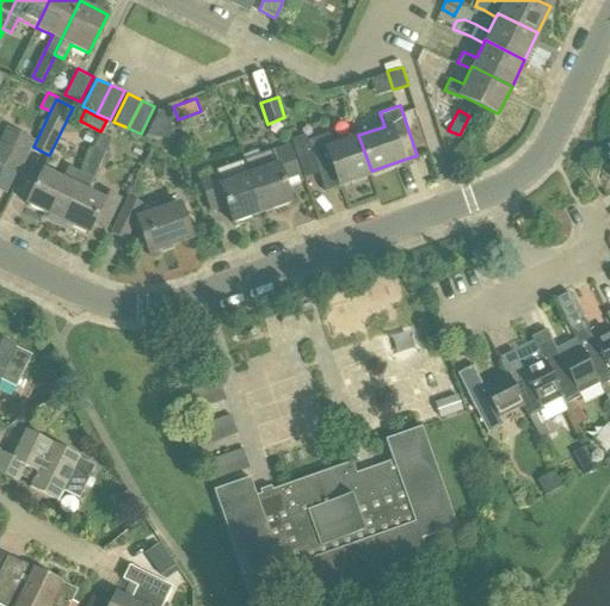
[(0,175),(6,164),(18,169),(34,138),(7,127),(0,141),(0,175)]
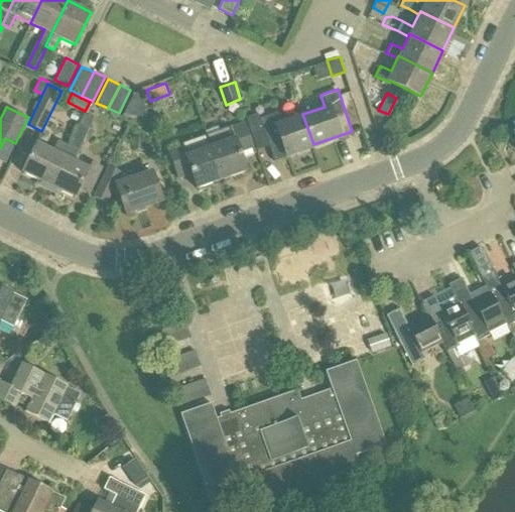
[(313,144),(302,114),(281,122),(277,110),(260,116),(258,111),(247,116),(258,148),(269,144),(274,158),(313,144)]
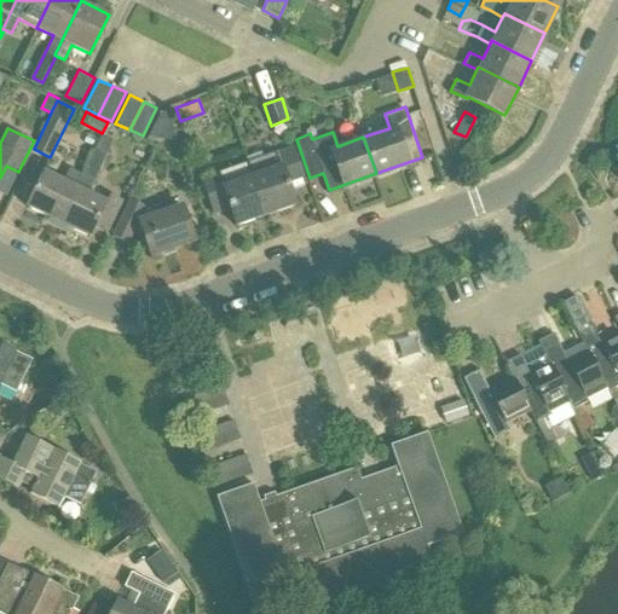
[(266,213),(296,203),(289,184),(306,179),(294,144),(248,161),(266,213)]
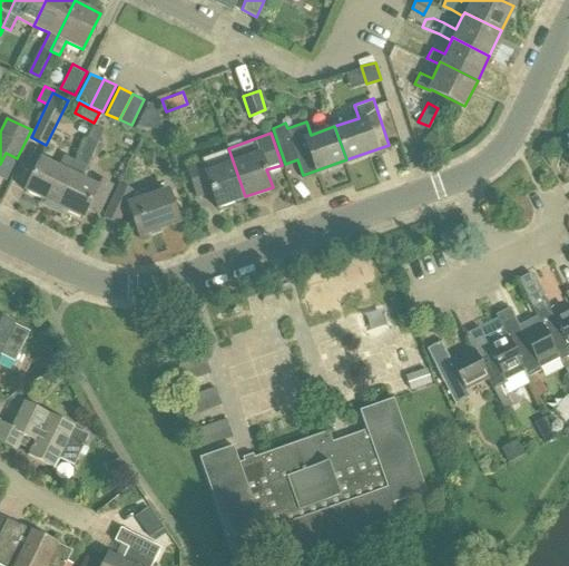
[(81,176),(99,139),(88,134),(76,159),(55,203),(82,217),(87,207),(98,213),(113,183),(101,177),(98,184),(81,176)]
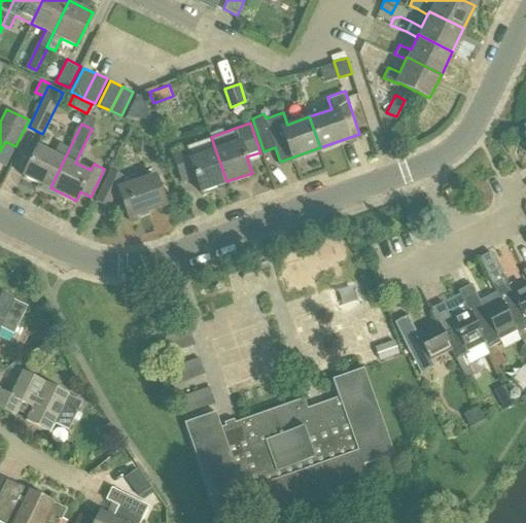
[(201,190),(226,181),(211,137),(172,150),(182,179),(196,175),(201,190)]
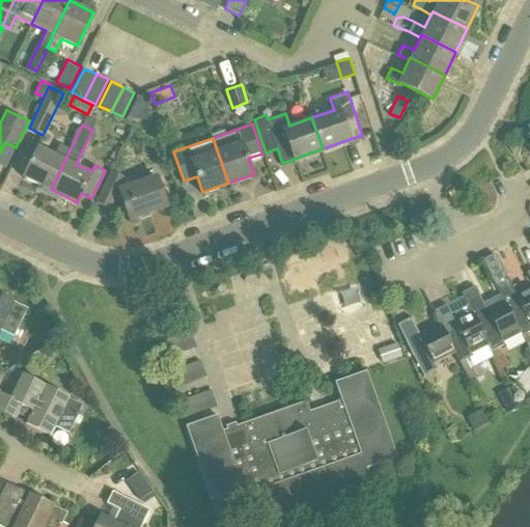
[(71,148),(59,143),(54,154),(38,146),(24,176),(51,189),(71,148)]
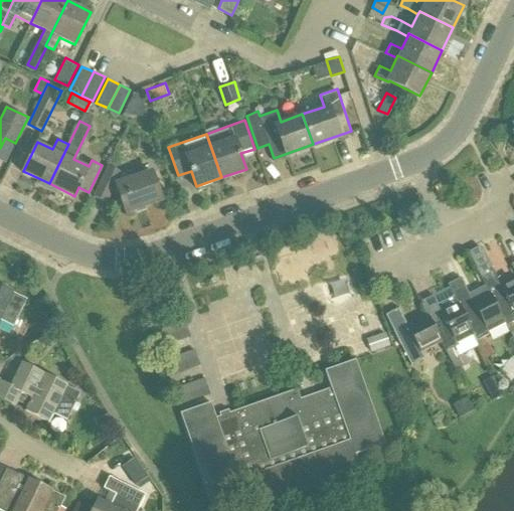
[(122,170),(110,165),(96,195),(107,200),(112,189),(118,187),(126,211),(163,198),(153,170),(136,176),(133,167),(122,170)]
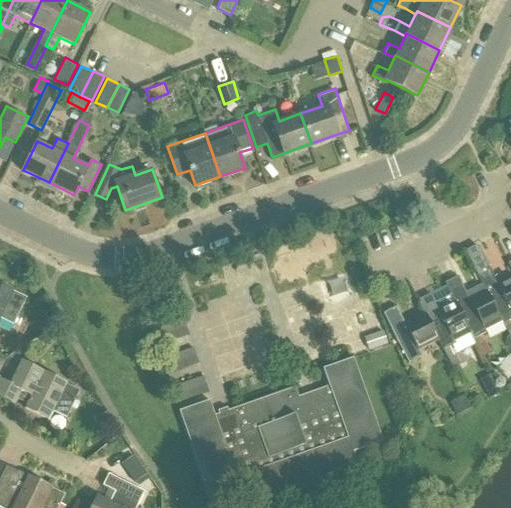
[(486,258),(472,265),(476,272),(481,281),(484,288),(485,288),(501,319),(500,319),(502,322),(504,320),(508,318),(510,317),(510,274),(498,281),(489,265),(486,258)]
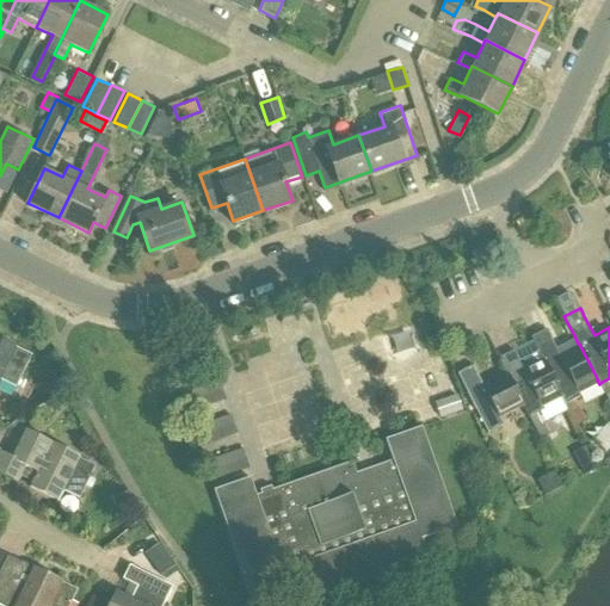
[(546,326),(530,334),(538,348),(561,394),(565,401),(580,393),(579,390),(597,381),(598,381),(579,344),(578,344),(574,335),(555,345),(549,333),(546,326)]
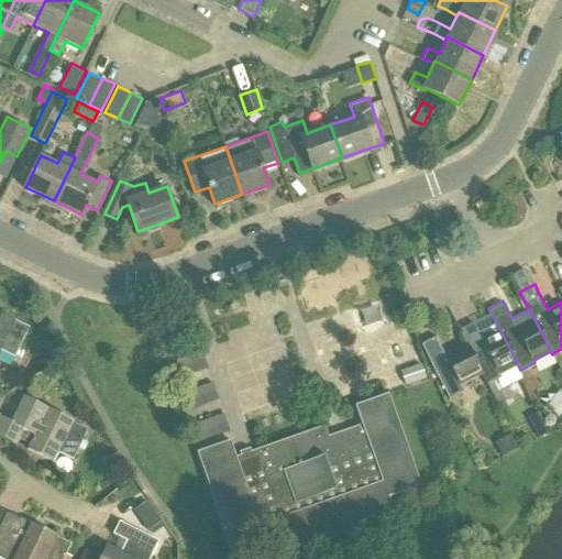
[(0,347),(13,354),(28,325),(0,310),(0,347)]
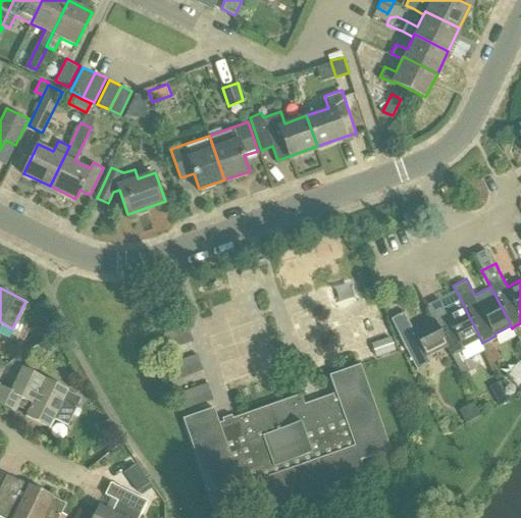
[(438,297),(425,304),(432,317),(446,344),(451,355),(453,354),(462,371),(469,367),(465,358),(462,359),(458,351),(465,348),(463,345),(479,337),(460,298),(444,307),(438,297)]
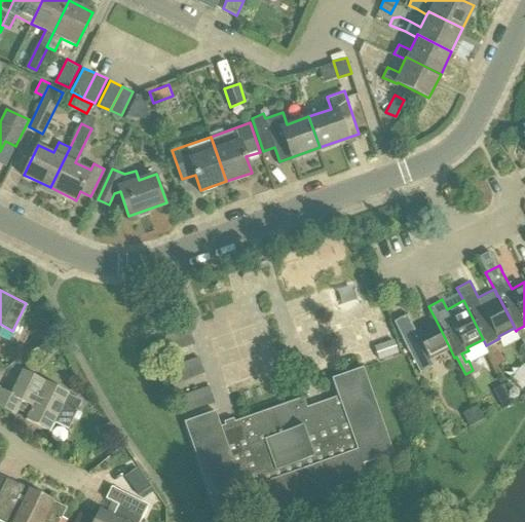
[(408,312),(394,320),(420,370),(433,363),(429,357),(449,346),(436,320),(416,329),(408,312)]
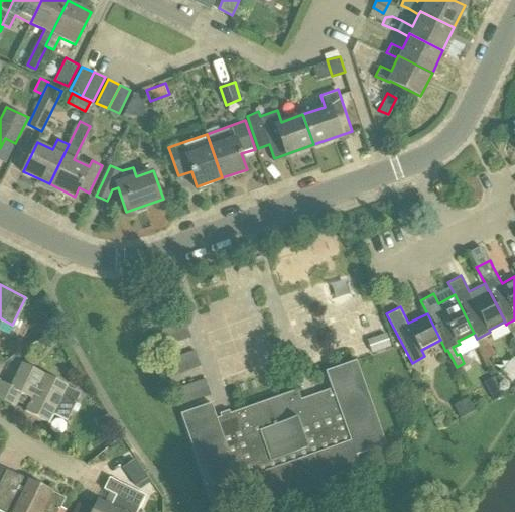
[(172,325),(179,339),(196,331),(188,317),(172,325)]
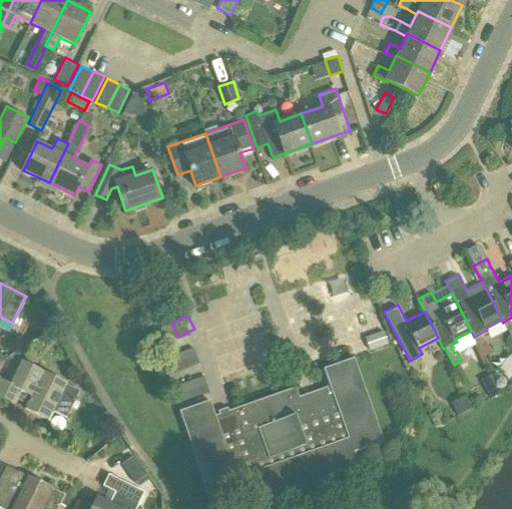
[(370,349),(390,342),(385,329),(366,335),(370,349)]
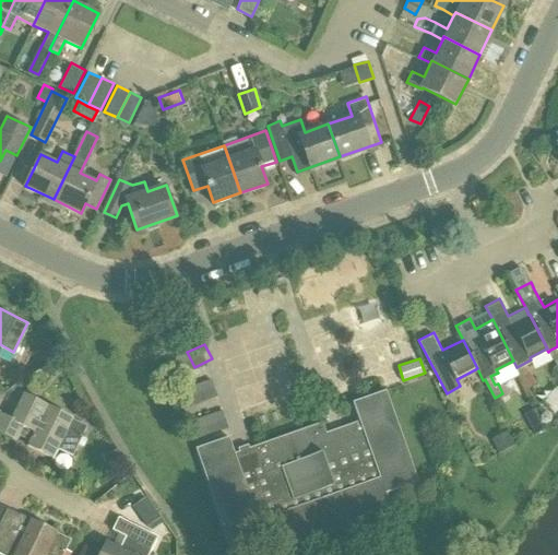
[(419,479),(387,388),(354,400),(360,418),(327,430),(323,418),(249,445),(248,441),(233,447),(228,435),(196,447),(232,548),(265,536),(261,526),(270,522),(279,548),(392,508),(387,491),(419,479)]
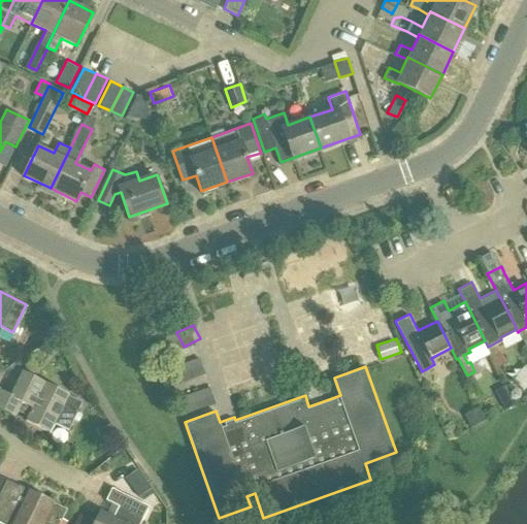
[(81,401),(21,370),(9,394),(0,389),(0,405),(14,413),(21,401),(32,406),(26,419),(50,430),(54,422),(68,429),(81,401)]
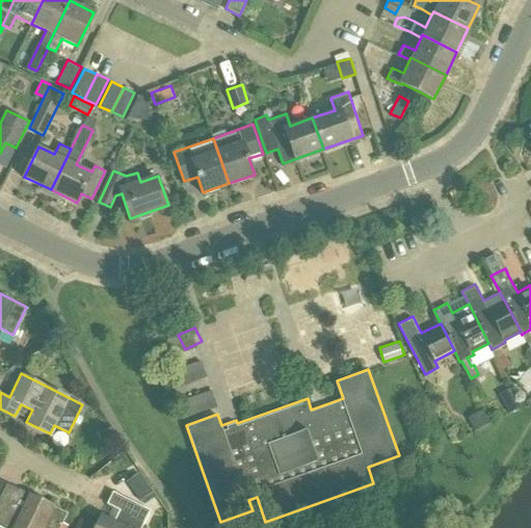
[(505,393),(516,413),(528,406),(516,387),(505,393)]
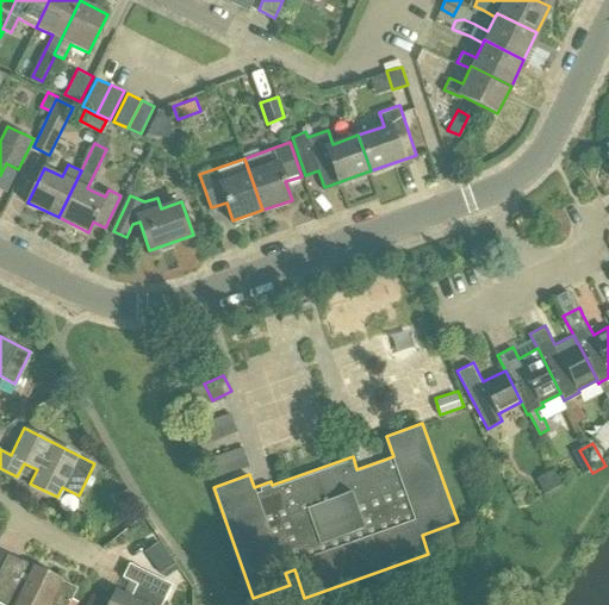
[(539,481),(544,490),(560,481),(555,473),(539,481)]
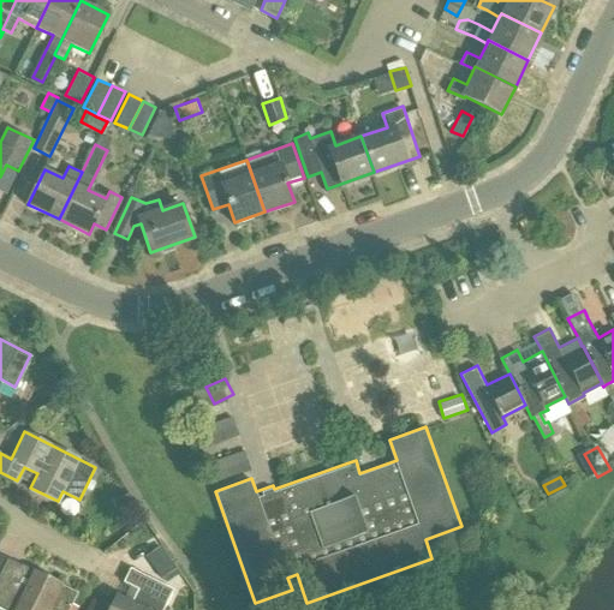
[(127,491),(113,500),(121,514),(135,506),(127,491)]
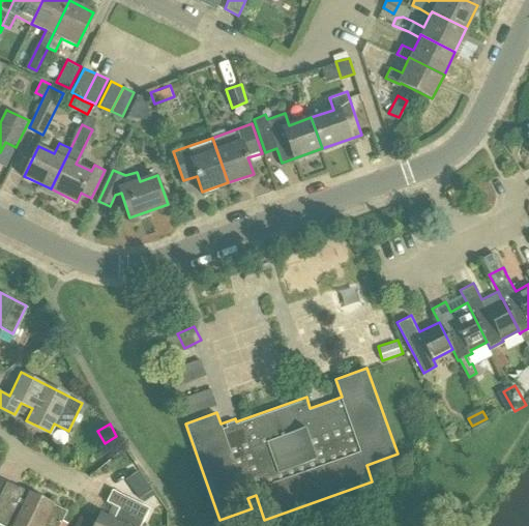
[(148,484),(138,468),(125,476),(135,492),(148,484)]
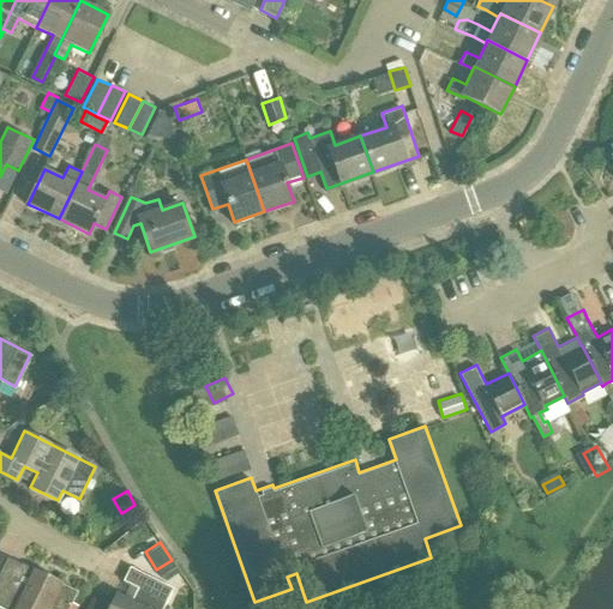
[(31,572),(18,566),(20,562),(6,556),(0,568),(0,606),(7,608),(67,608),(77,590),(32,568),(31,572)]
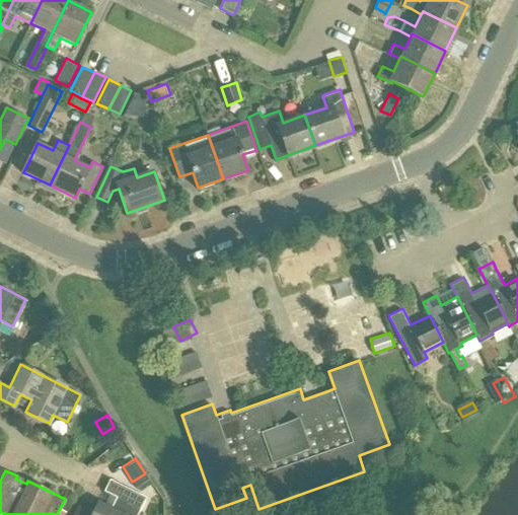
[(136,514),(145,497),(108,479),(103,490),(116,496),(111,507),(98,500),(90,514),(136,514)]
